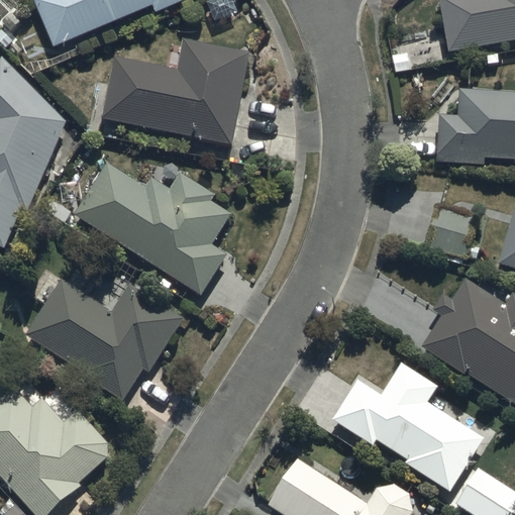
[(33,0),(54,45),(151,3),(156,12),(183,0),(33,0)]
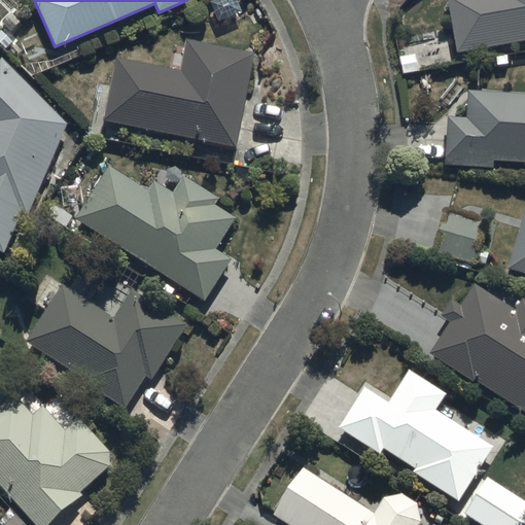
[(447,0),(457,51),(524,39),(524,0),(447,0)]
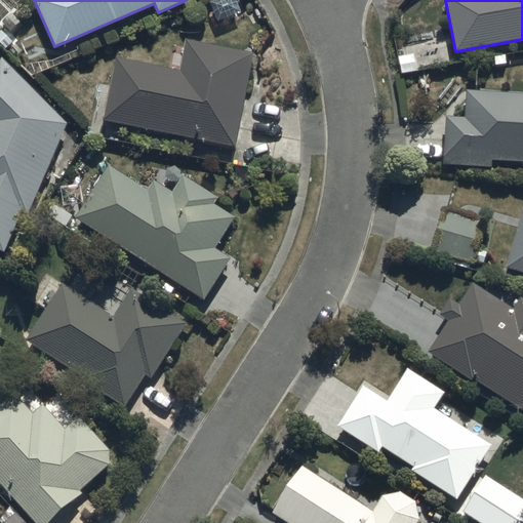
[(115,55),(102,119),(234,147),(254,51),(186,37),(178,69),(115,55)]
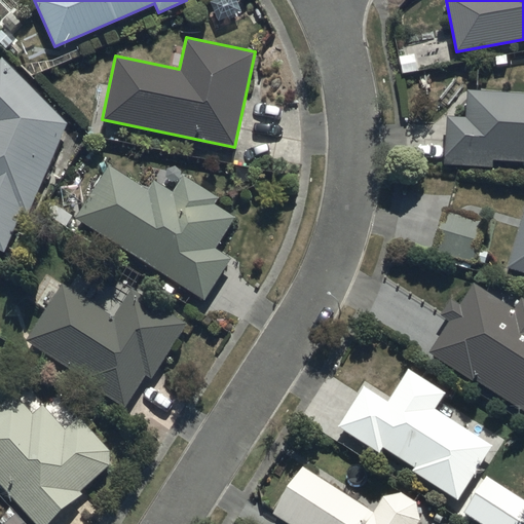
[(66,123),(24,79),(3,58),(0,60),(0,249),(4,251),(22,210),(28,212),(66,123)]
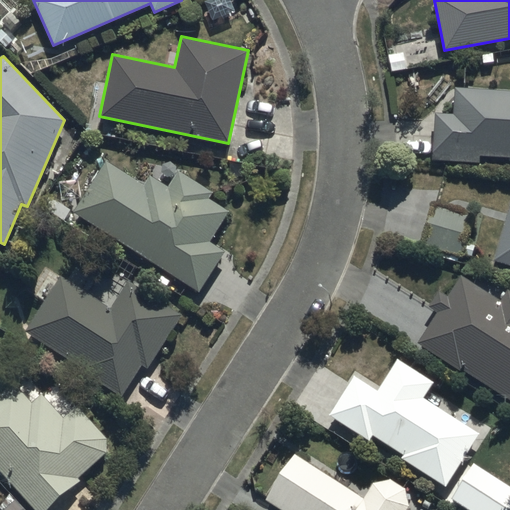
[(436,111),(433,158),(479,161),(479,155),(509,157),(509,90),(454,86),(452,112),(436,111)]
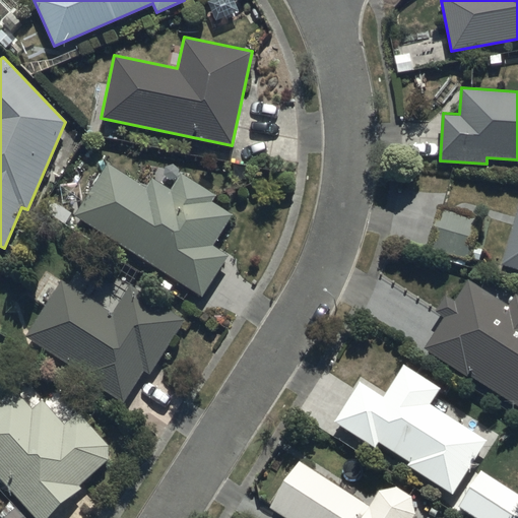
[(107,163),(74,213),(202,297),(229,255),(212,245),(232,214),(211,201),(215,194),(182,173),(172,189),(152,177),(145,187),(107,163)]
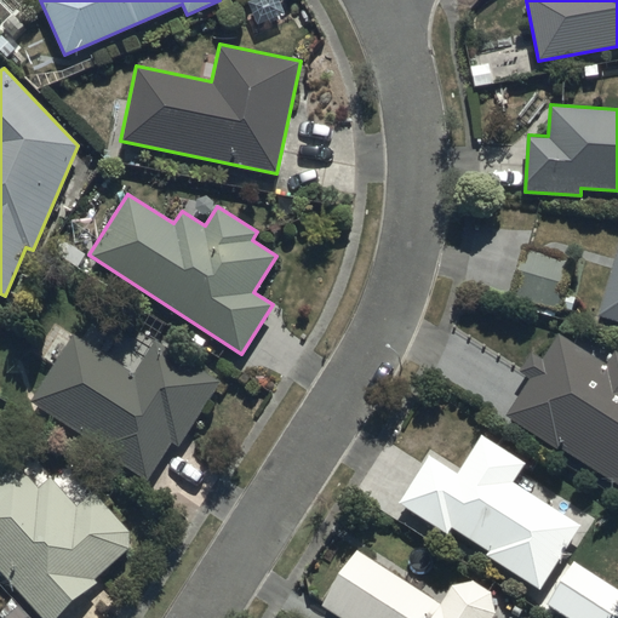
[(526,246),(508,296),(556,313),(574,263),(526,246)]
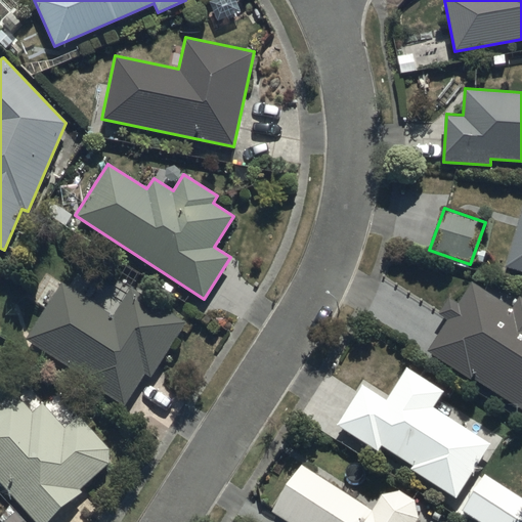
[(521,208),(505,265),(521,269),(521,208)]
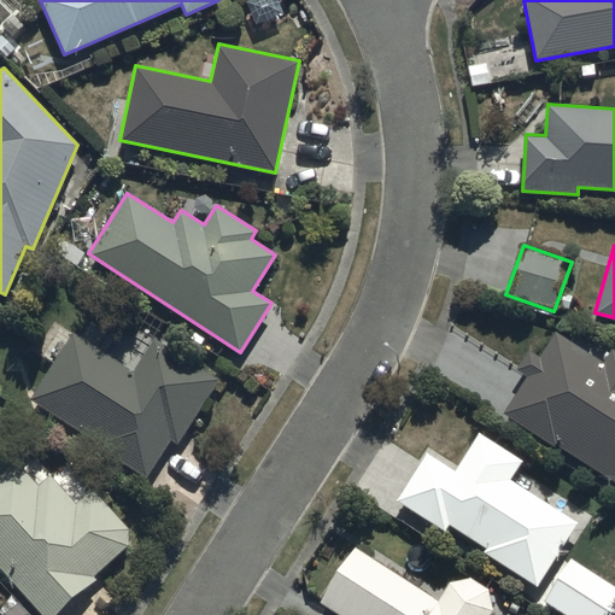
[(217,380),(153,339),(132,372),(71,333),(29,398),(98,443),(97,445),(146,478),(171,439),(176,443),(217,380)]
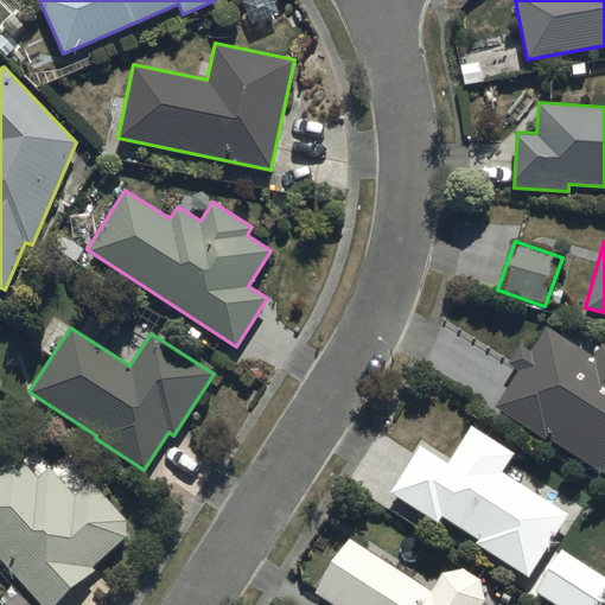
[(518,369),(495,406),(604,475),(604,346),(602,344),(593,358),(546,329),(533,350),(522,344),(510,363),(518,369)]
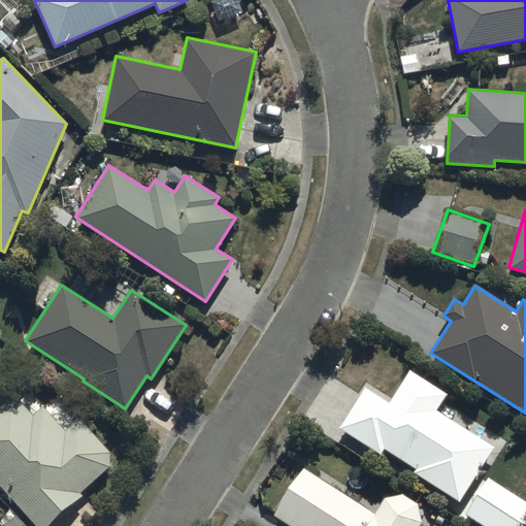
[(493,447),(467,430),(471,423),(456,413),(451,420),(436,412),(448,393),(409,370),(390,401),(364,386),(338,428),(381,454),(384,449),(415,468),(413,471),(459,501),(493,447)]
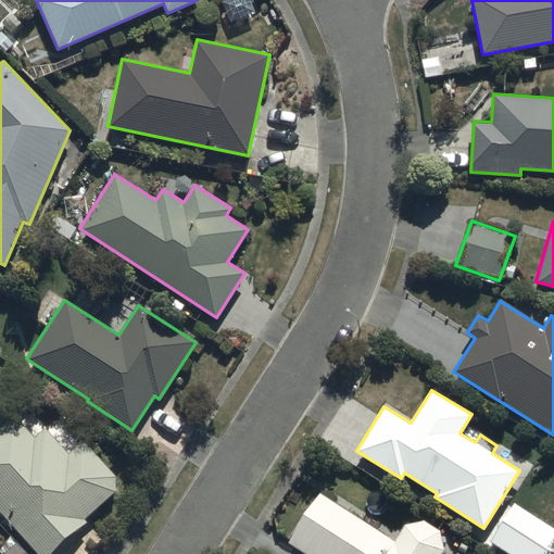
[(14,415),(0,426),(0,511),(39,553),(50,553),(86,521),(84,519),(114,490),(116,476),(83,439),(67,453),(45,427),(34,437),(14,415)]
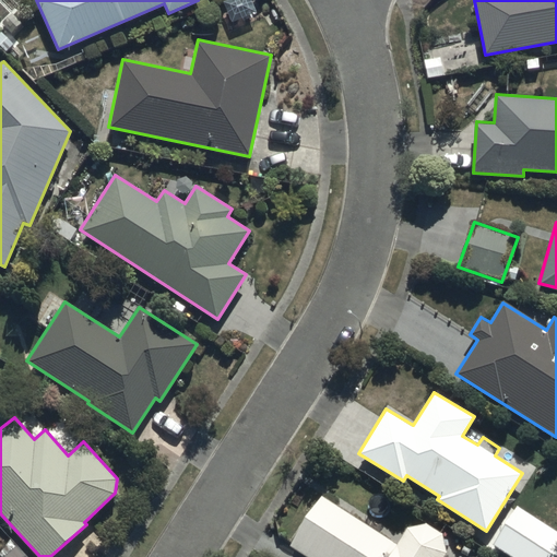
[(321,495),(288,545),(307,556),(443,556),(447,553),(442,533),(425,522),(405,528),(395,543),(321,495)]
